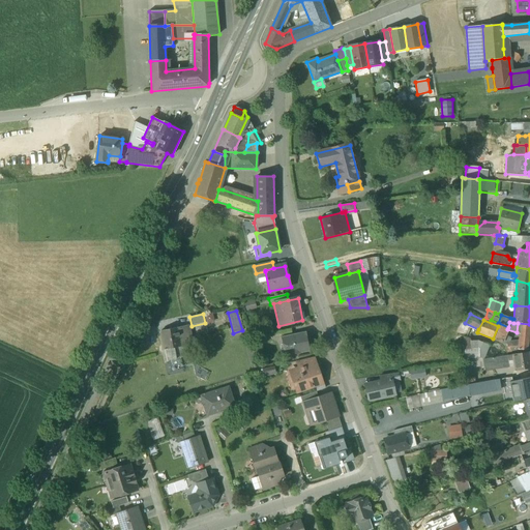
[(498,326),(493,339),(502,343),(505,335),(507,329),(508,327),(499,323),(498,326)]
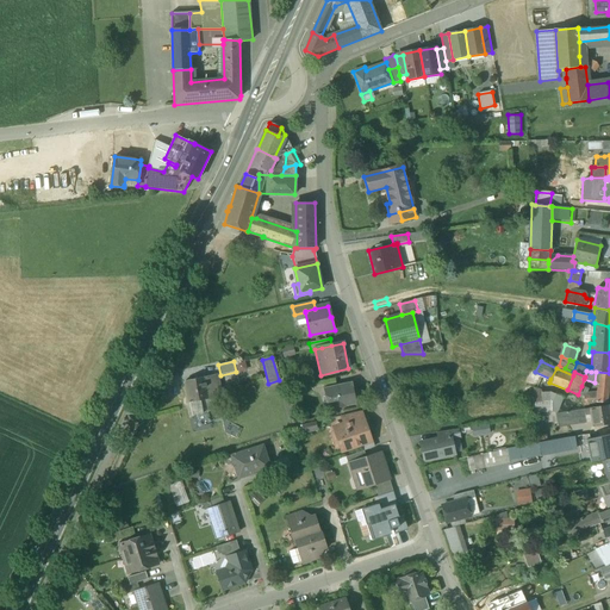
[(609,373),(596,372),(595,383),(599,384),(598,393),(598,403),(608,402),(609,373)]
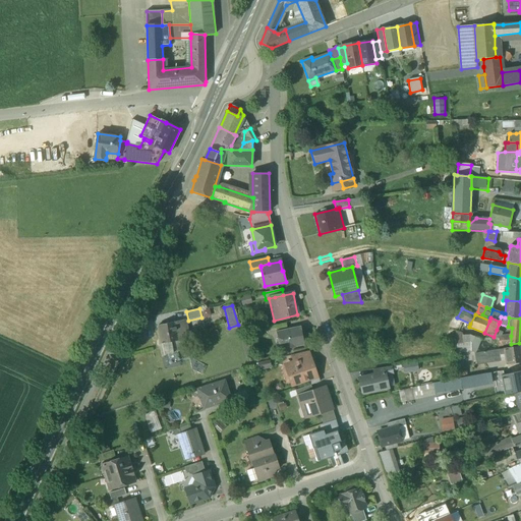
[(185,320),(158,326),(164,355),(174,353),(171,342),(178,341),(178,340),(189,338),(185,320)]
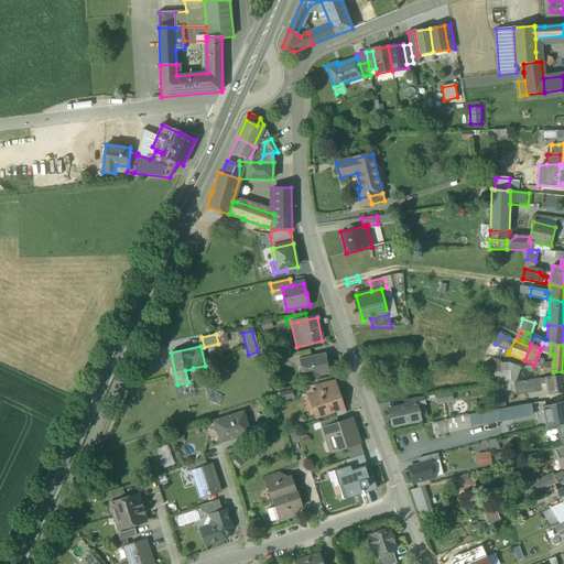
[(310,350),(297,353),(300,359),(312,357),(310,350)]
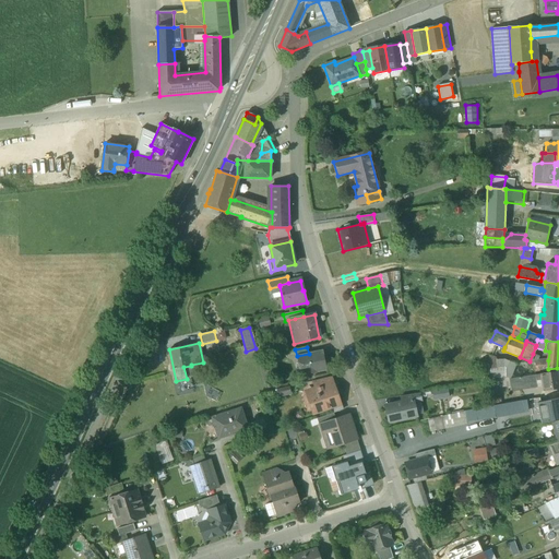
[(326,371),(322,351),(309,354),(297,356),(296,356),(299,370),(307,368),(309,368),(318,372),(326,371)]
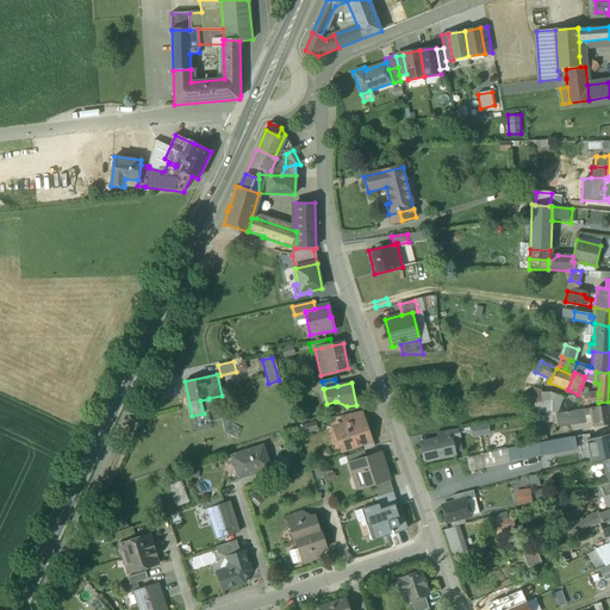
[(540,403),(535,403),(536,415),(558,412),(564,398),(555,394),(553,402),(551,402),(540,403)]
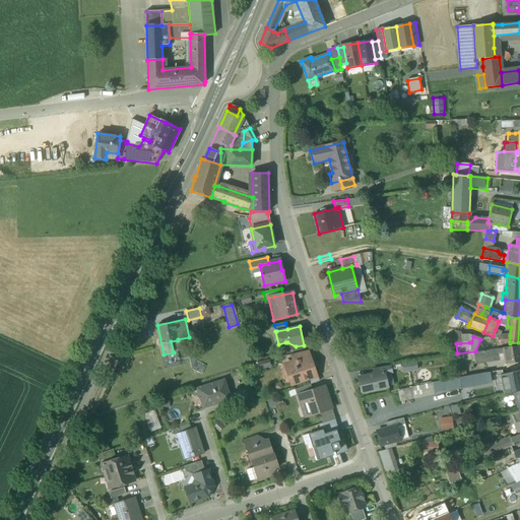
[(519,348),(519,345),(499,349),(499,353),(504,352),(505,364),(519,361),(519,348)]
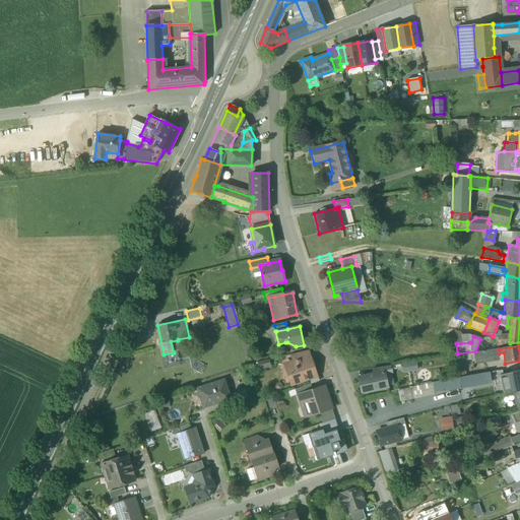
[(499,349),(474,352),(475,360),(492,356),(492,354),(499,353),(499,349)]
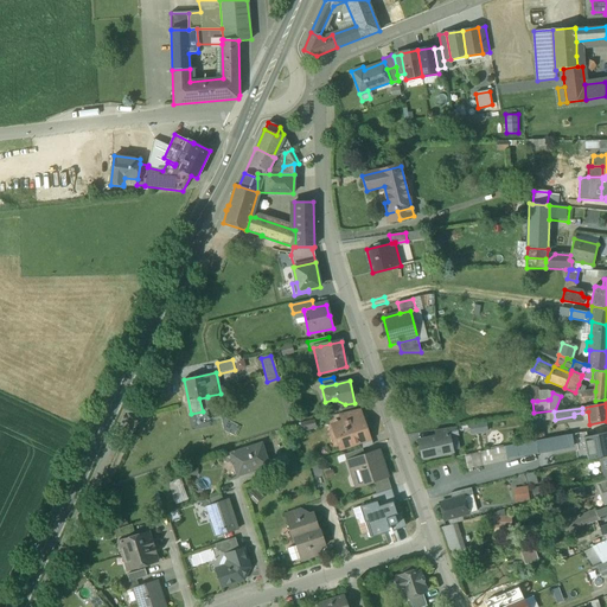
[(340,414),(344,423),(359,417),(357,410),(340,414)]
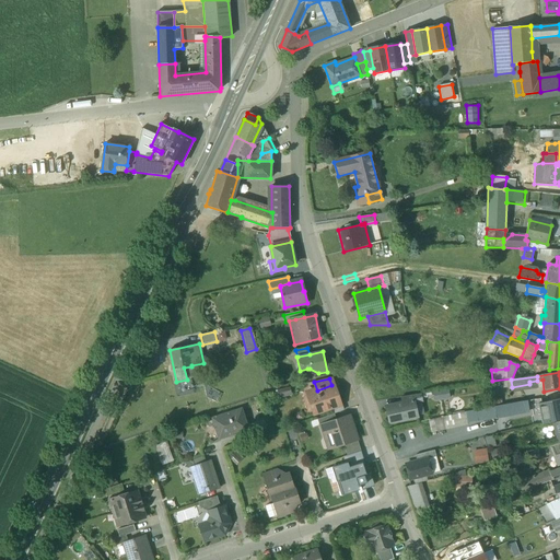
[(307,394),(314,413),(340,405),(334,384),(317,391),(307,394)]
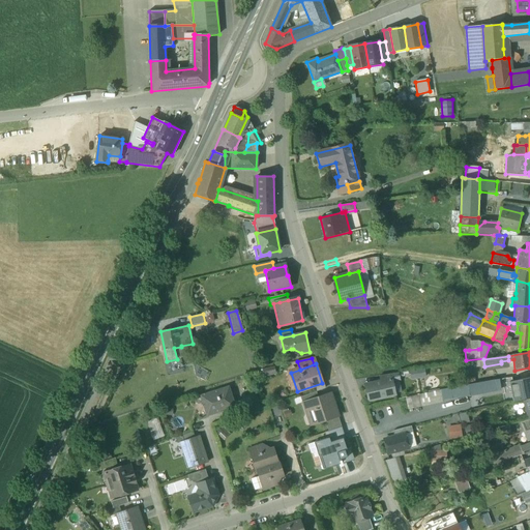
[(412,379),(425,377),(424,370),(411,372),(412,379)]
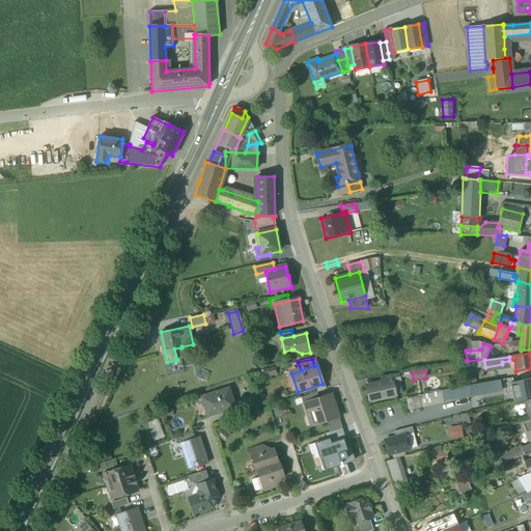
[(398,373),(381,376),(383,383),(392,381),(393,383),(400,382),(398,373)]
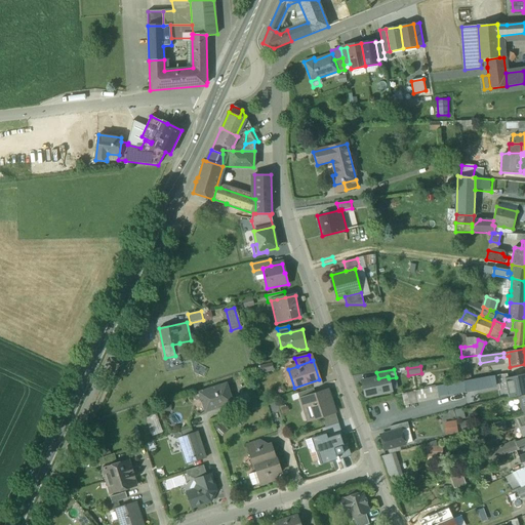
[(524,374),(506,378),(509,398),(524,394),(524,374)]
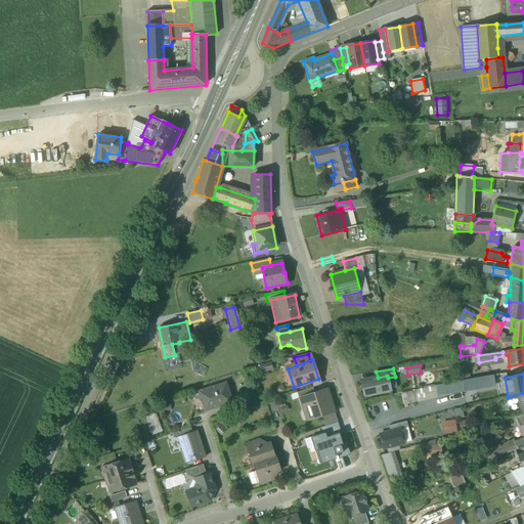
[(378,378),(361,381),(364,395),(390,390),(388,378),(387,376),(378,378)]
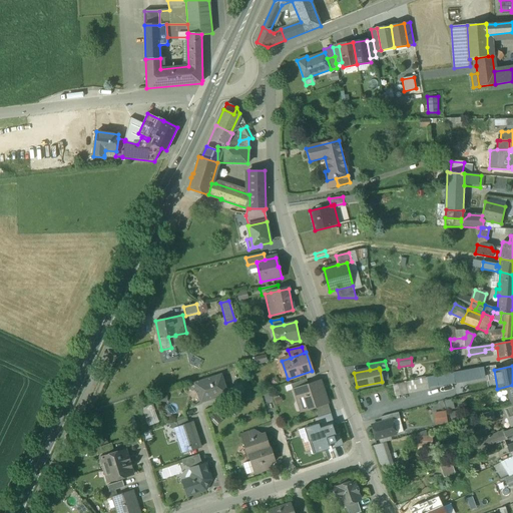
[(480,368),(465,371),(437,376),(438,386),(467,381),(466,380),(481,378),(480,368)]
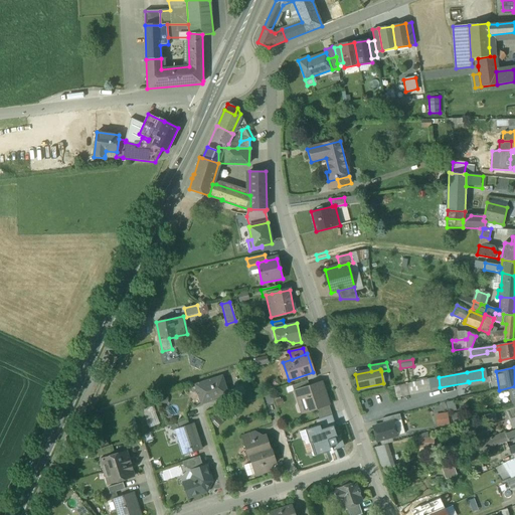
[(222,376),(195,385),(201,404),(228,395),(222,376)]
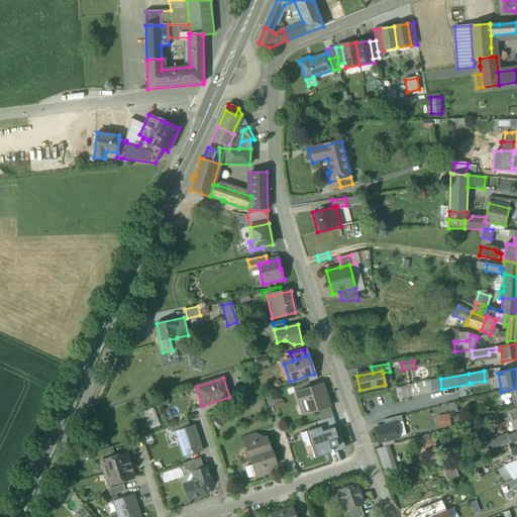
[(440,379),(428,381),(430,391),(441,389),(440,379)]
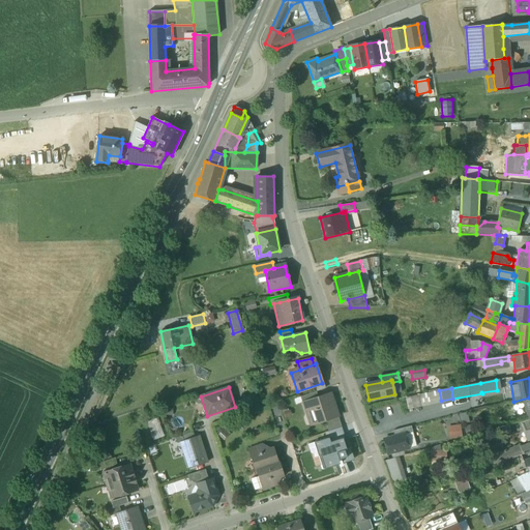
[(442,403),(439,390),(419,394),(420,395),(422,407),(442,403)]
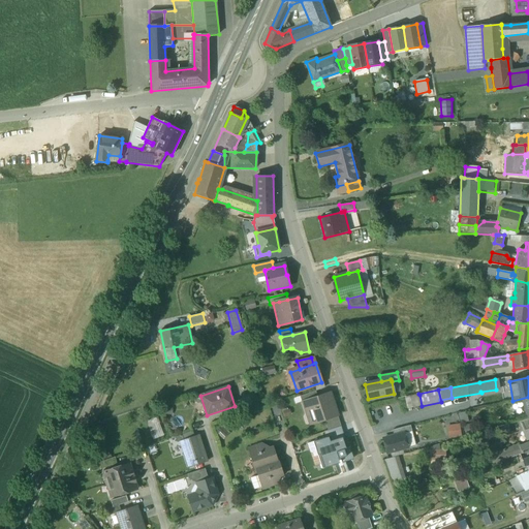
[(316,392),(300,397),(302,403),(307,401),(317,398),(316,392)]
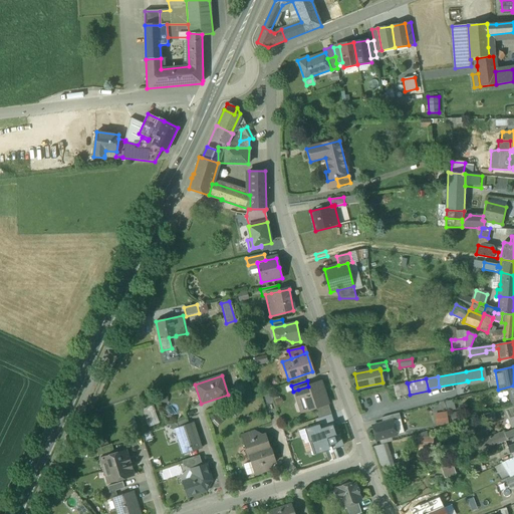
[(308,387),(298,390),(305,411),(315,408),(328,404),(321,382),(308,387)]
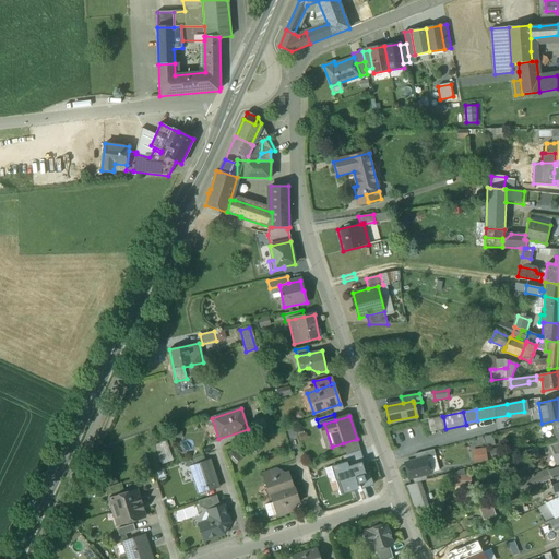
[(431,432),(445,429),(443,417),(428,420),(431,432)]
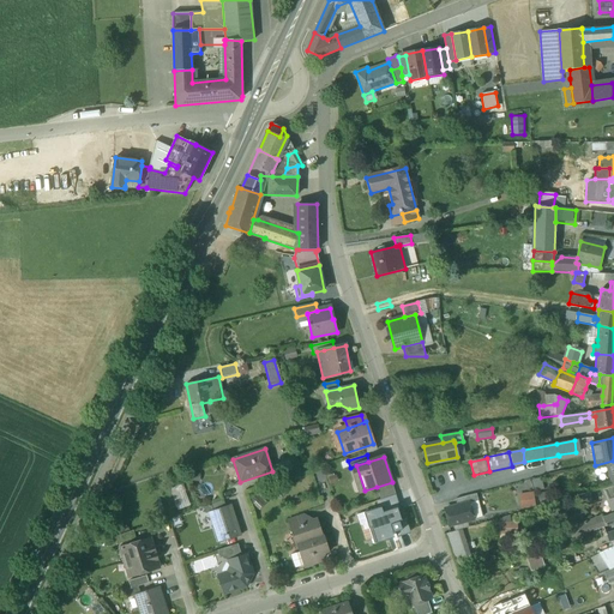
[(392,482),(377,487),(380,500),(396,495),(392,482)]
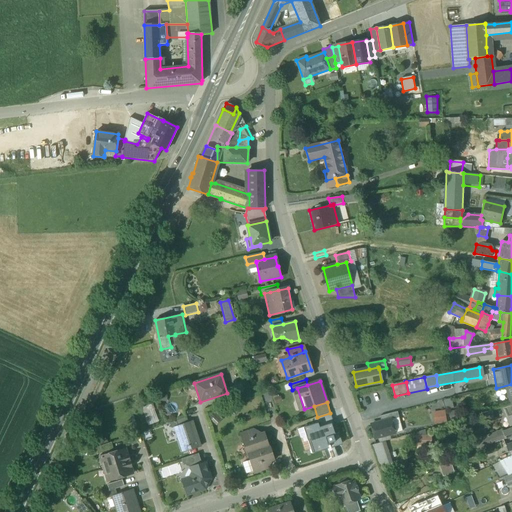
[(149,406),(143,409),(146,417),(152,414),(149,406)]
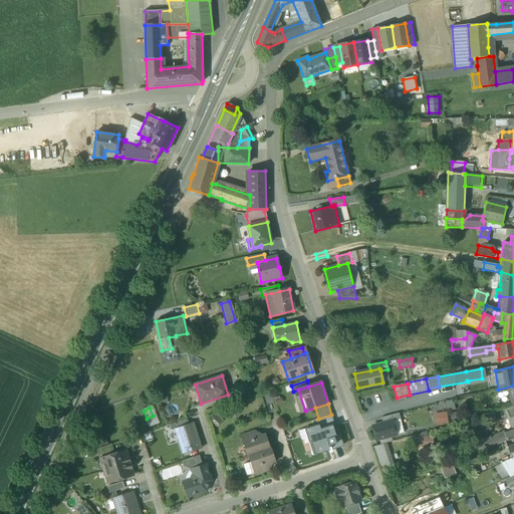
[(436,425),(446,423),(445,411),(434,413),(436,425)]
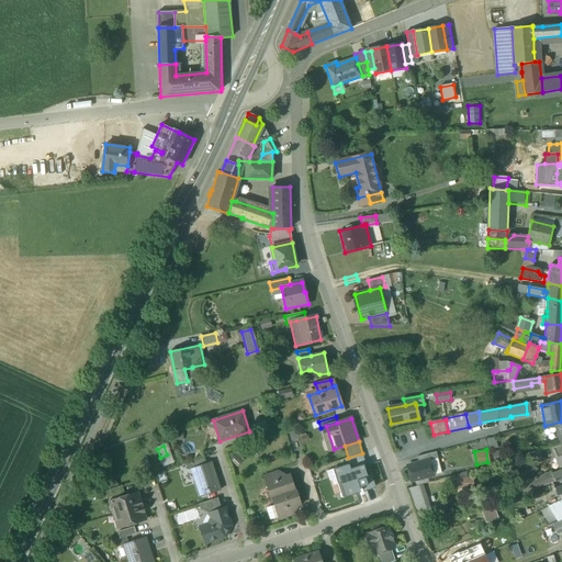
[(362,453),(348,458),(344,459),(346,465),(346,468),(348,468),(349,472),(362,468),(367,467),(362,453)]
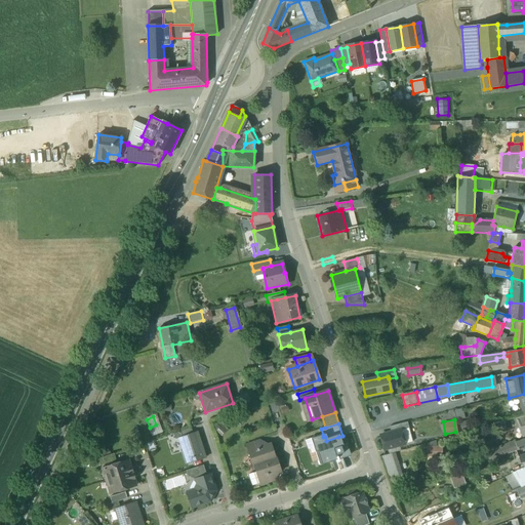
[(400,425),(390,427),(391,433),(402,430),(400,425)]
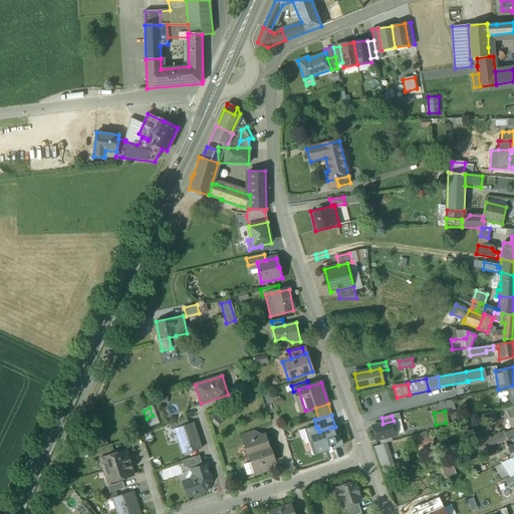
[(188,419),(170,425),(172,431),(176,430),(189,425),(188,419)]
